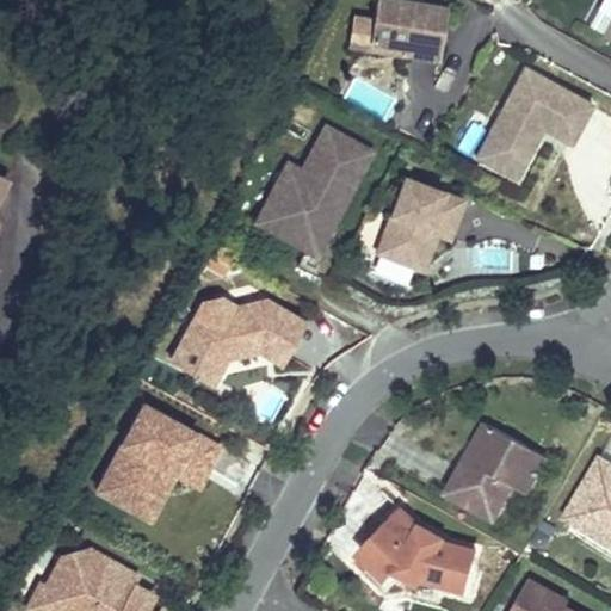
[(376,0),(369,41),(403,47),(402,53),(438,60),(446,10),(392,0),(376,0)]
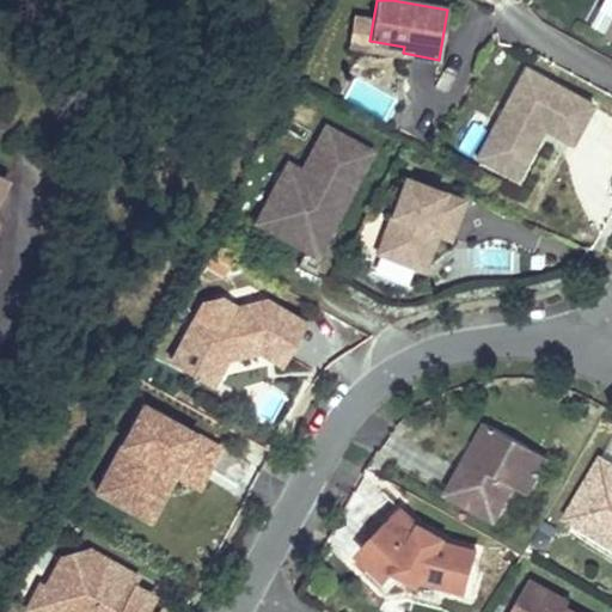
[(349,46),(403,55),(403,53),(404,47),(369,41),(373,20),(355,17),(349,46)]
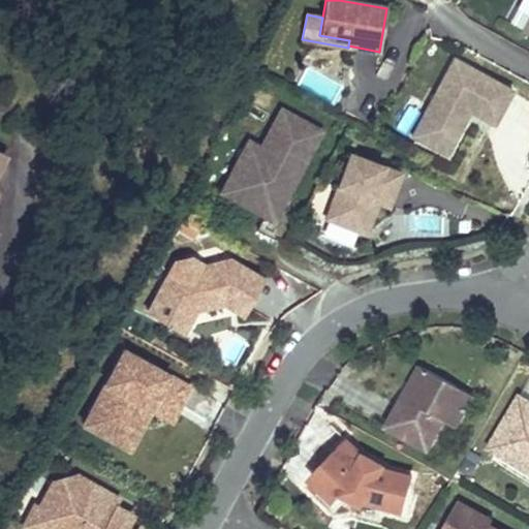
[(337,76),(336,49),(311,50),(311,78),(337,76)]
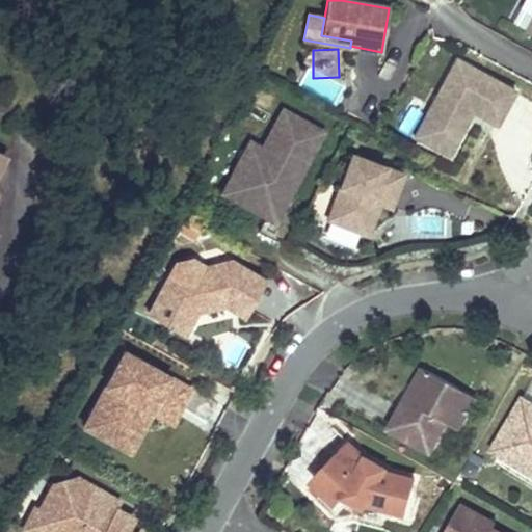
[(457,59),(415,137),(432,148),(441,134),(451,140),(468,110),(497,127),(516,91),(457,59)]
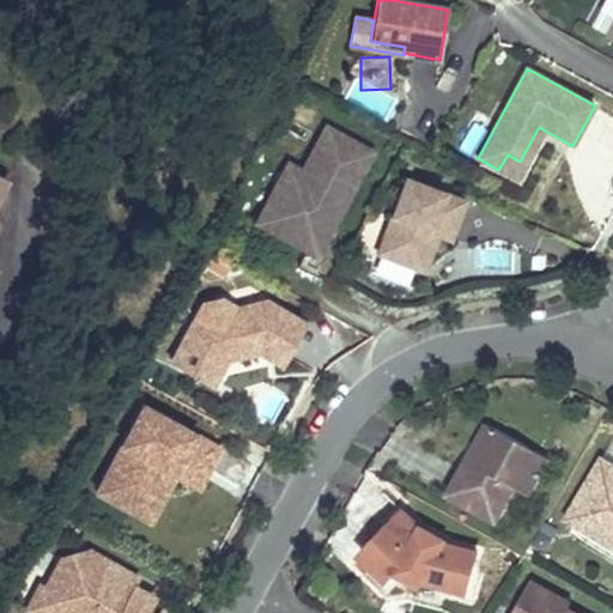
[(328,229),(371,152),(326,126),(301,170),(286,163),(255,220),(308,250),(321,226),(328,229)]
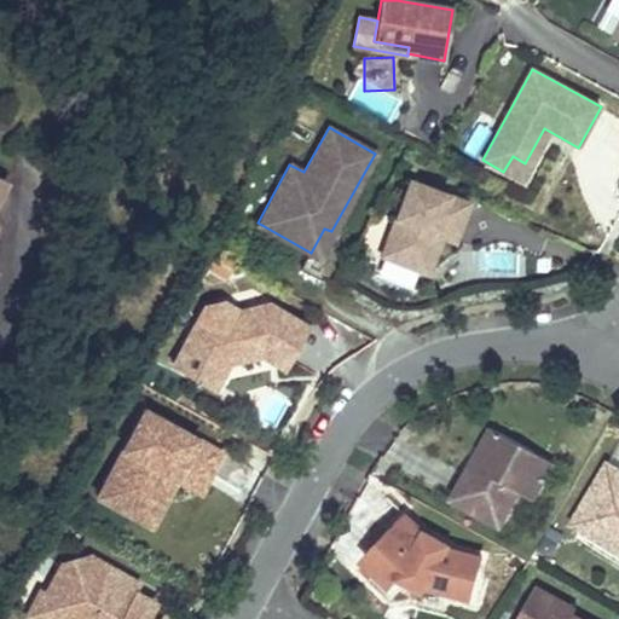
[(525,163),(513,156),(503,172),(522,183),(531,166),(525,163)]
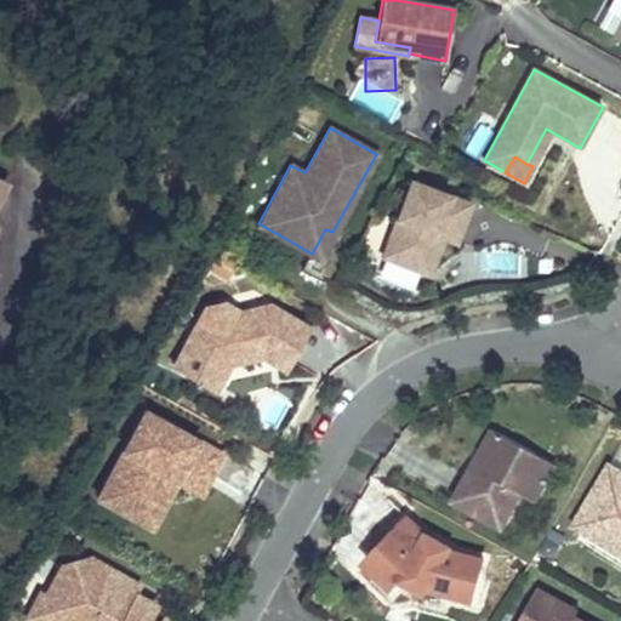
[(471,205),(410,182),(382,257),(422,273),(436,235),(456,244),(471,205)]
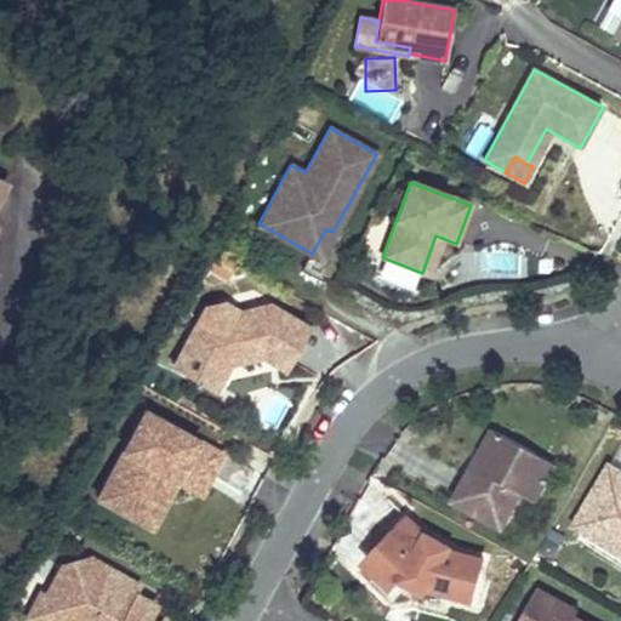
[(319,257),(332,232),(325,229),(312,254),(319,257)]
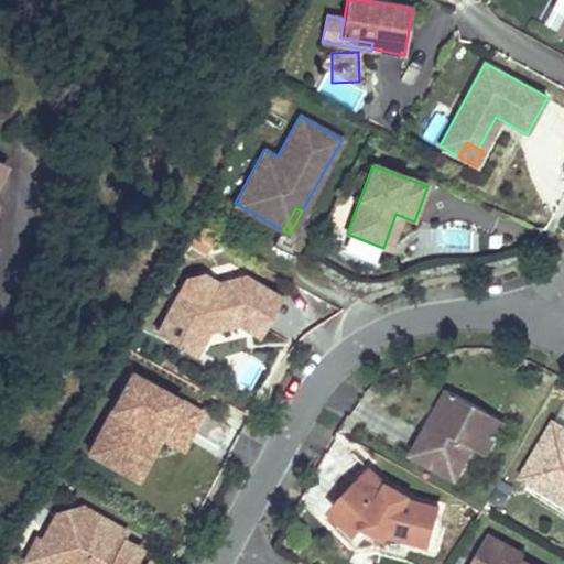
[(283,295),(247,275),(219,282),(203,273),(187,278),(158,332),(197,354),(212,328),(210,327),(237,320),(241,318),(241,323),(262,334),(283,295)]
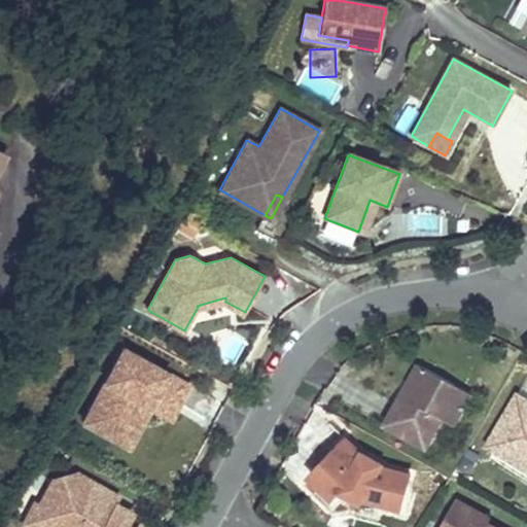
[(127,430),(147,392),(163,401),(176,378),(123,349),(90,410),(127,430)]
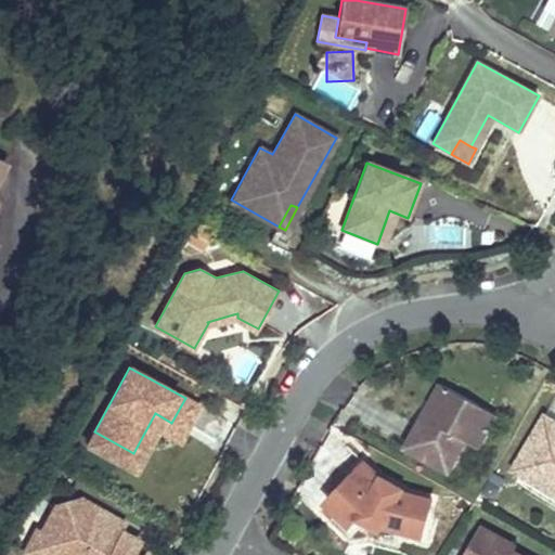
[(447,387),(442,384),(424,415),(429,418),(447,387)]
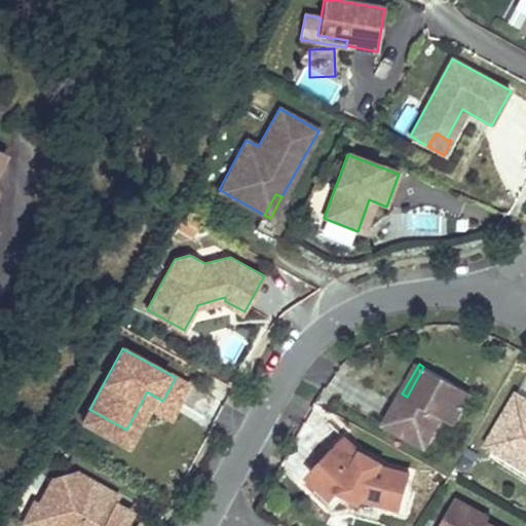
[(456,384),(423,367),(407,397),(402,393),(384,423),(425,447),(442,418),(454,425),(464,406),(448,398),(456,384)]
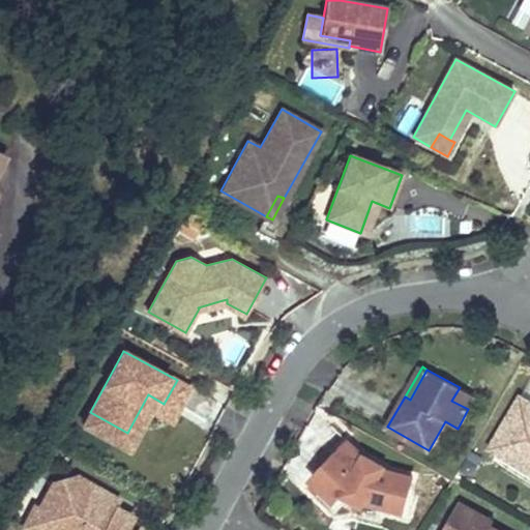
[(128,450),(152,410),(172,421),(190,388),(177,380),(164,404),(148,394),(127,433),(90,412),(83,425),(128,450)]
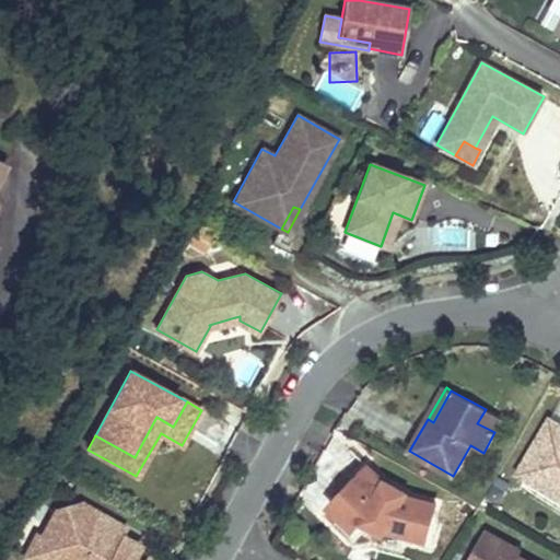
[(502,419),(486,409),(477,423),(494,432),(502,419)]
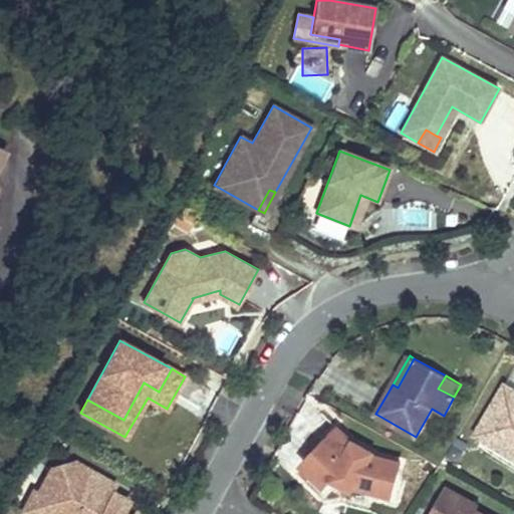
[(513,391),(504,386),(501,392),(513,400),(513,391)]
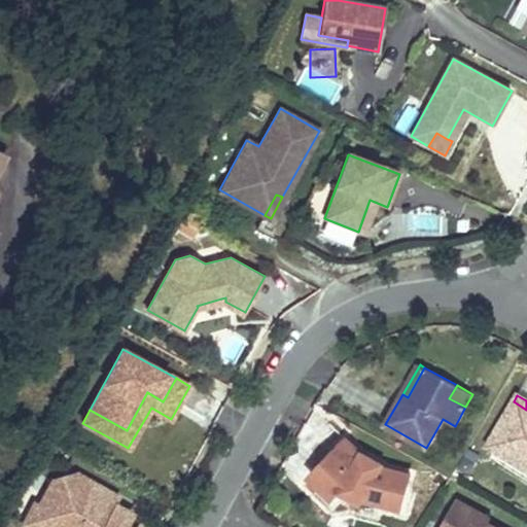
[(526,410),(514,401),(487,447),(501,456),(505,449),(526,461),(526,410)]
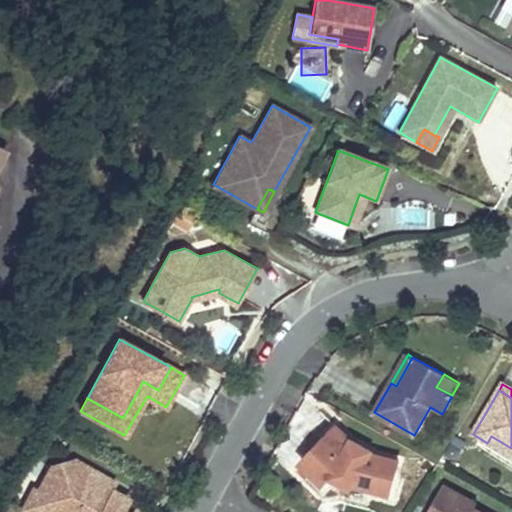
[(335,479),(353,489),(355,486),(392,495),(402,462),(373,455),(374,452),(354,441),(338,427),(311,458),(334,479),(335,479)]
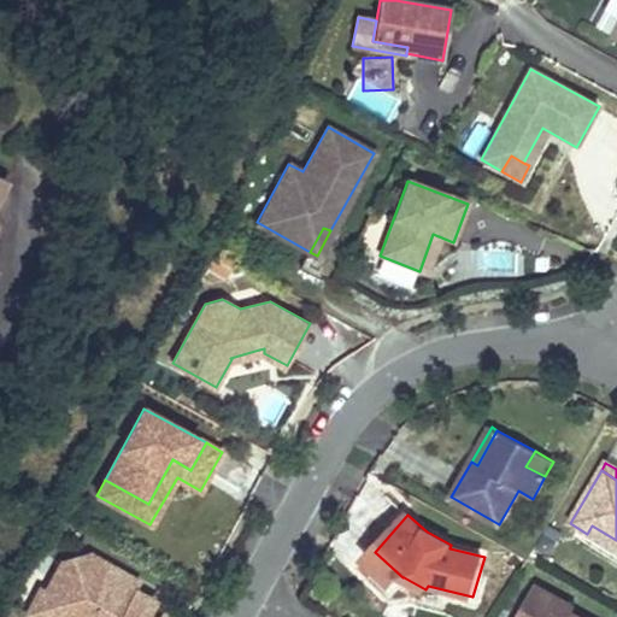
[(616,540),(592,526),(587,534),(616,551),(616,540)]
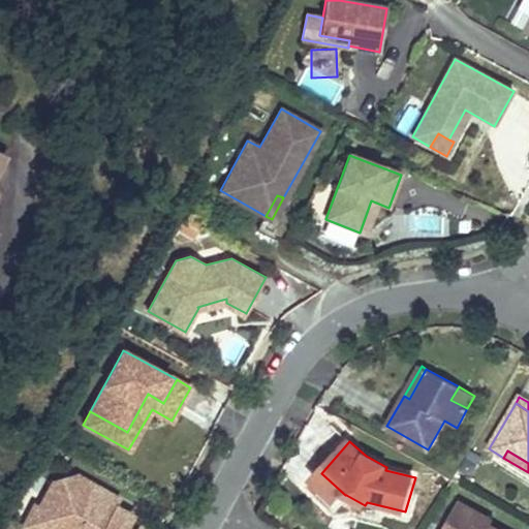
[(345,495),(321,473),(315,483),(338,503),(346,495),(345,495)]
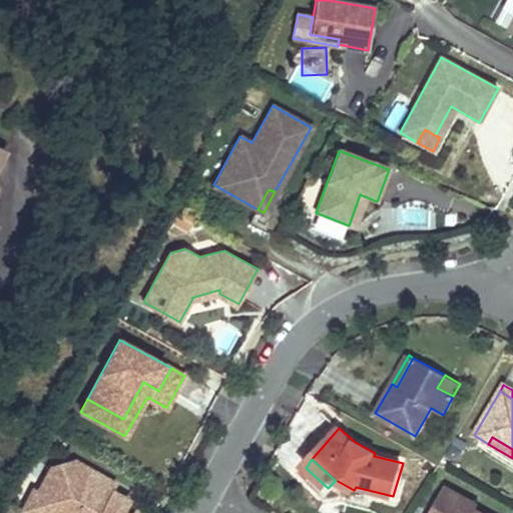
[(42,512),(73,512),(77,512),(124,512),(130,502),(114,492),(118,486),(76,462),(52,470),(39,493),(42,512)]
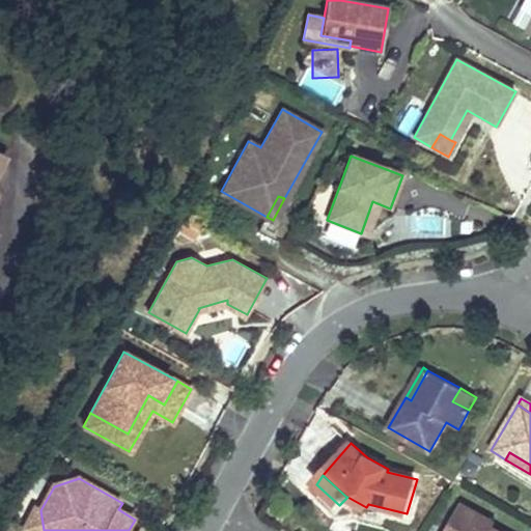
[(497,530),(492,528),(495,524),(459,503),(444,530),(497,530)]
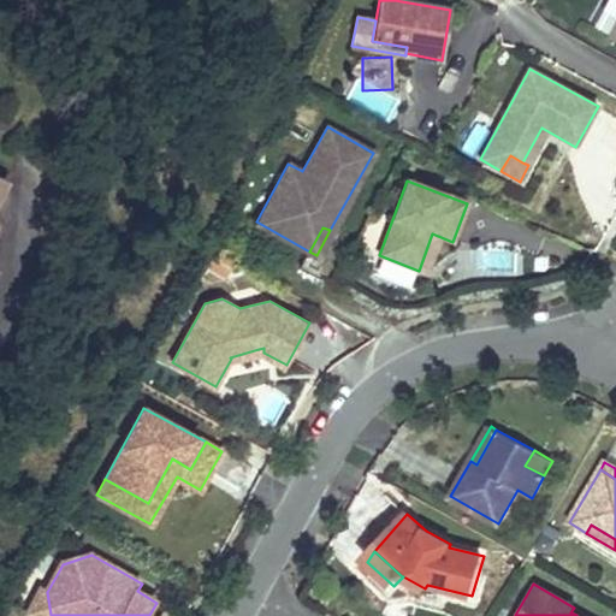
[(51,615),(47,592),(40,588),(25,615),(51,615)]
